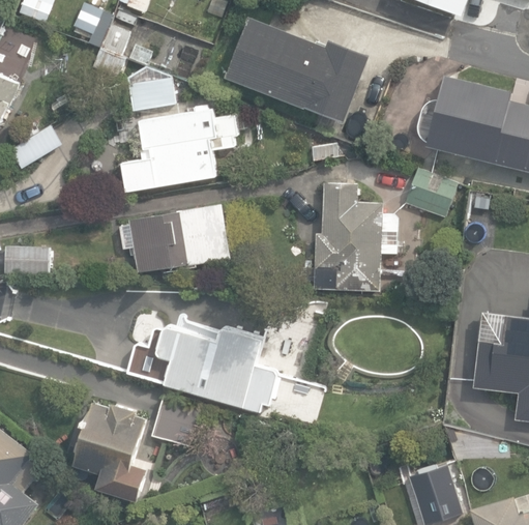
[(0,38),(9,17),(7,16),(12,0),(0,0),(0,38)]
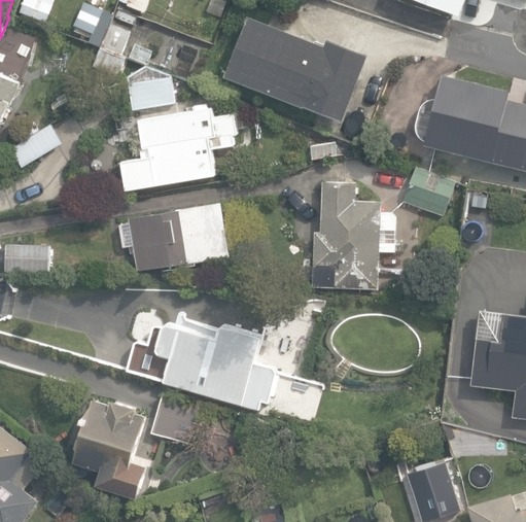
[(54,0),(51,7),(61,11),(65,0),(54,0)]
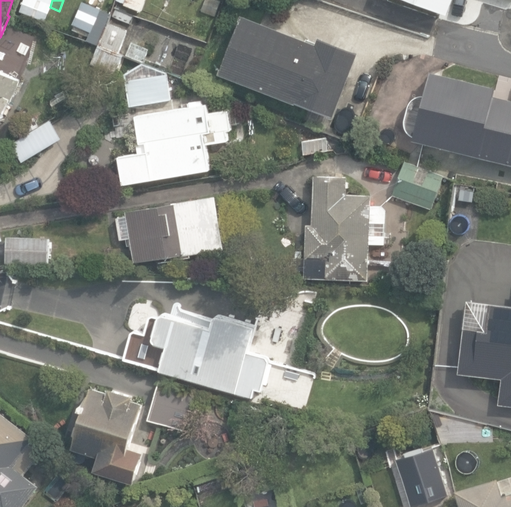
[(124,9),(143,16),(148,0),(119,0),(118,4),(125,7),(124,9)]
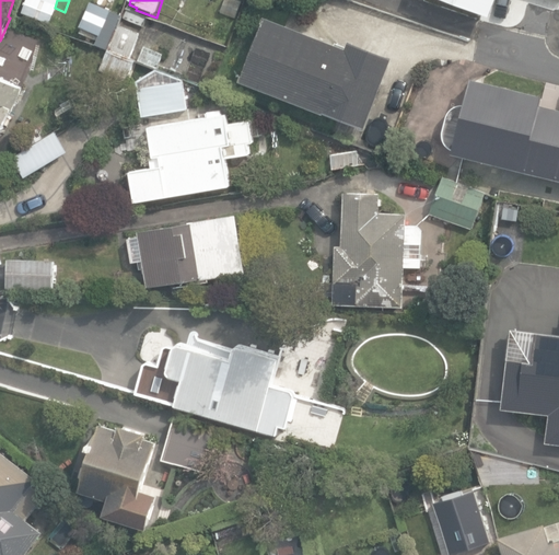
[(434,0),(490,21),(498,0),(434,0)]
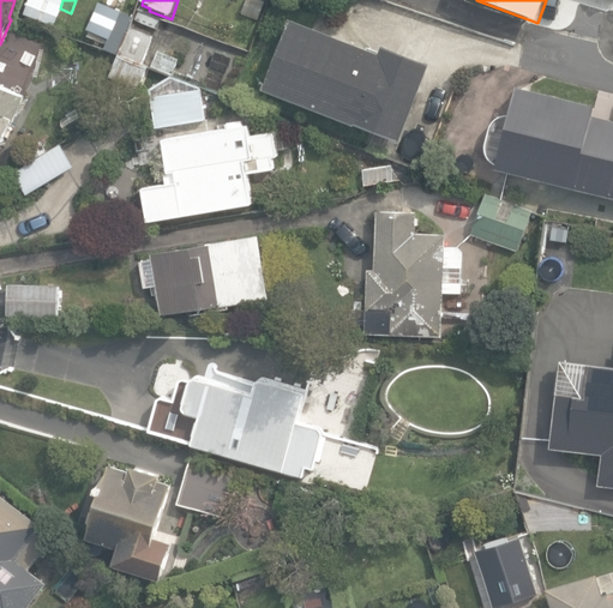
[(85,30),(108,40),(119,12),(96,2),(85,30)]
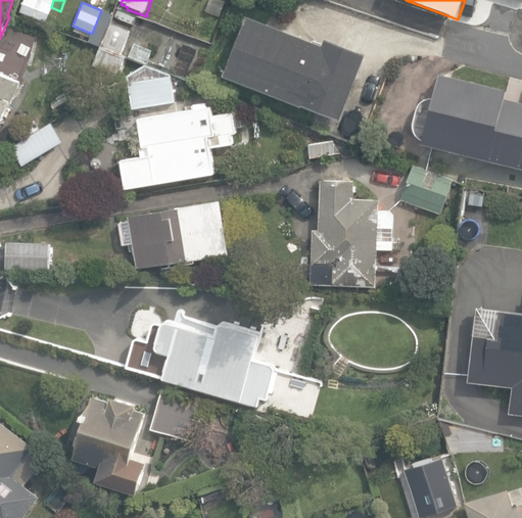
[(119,9),(113,22),(133,30),(138,16),(119,9)]
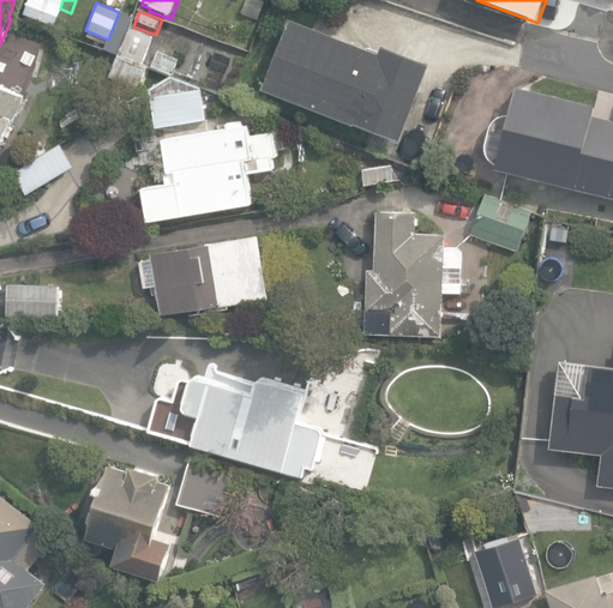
[(265,92),(401,145),(431,67),(384,49),(382,58),(292,23),(265,92)]
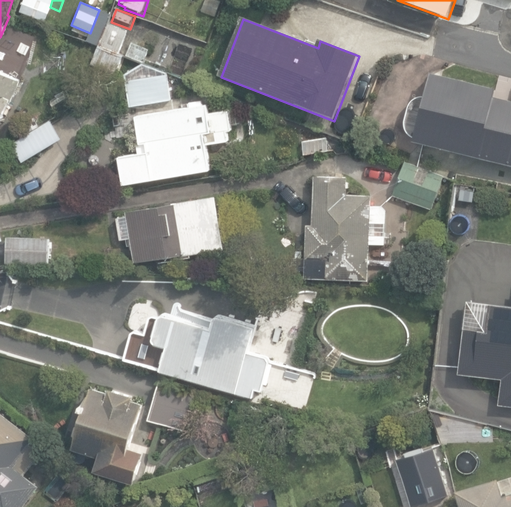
[(108,27),(99,51),(119,58),(129,34),(108,27)]
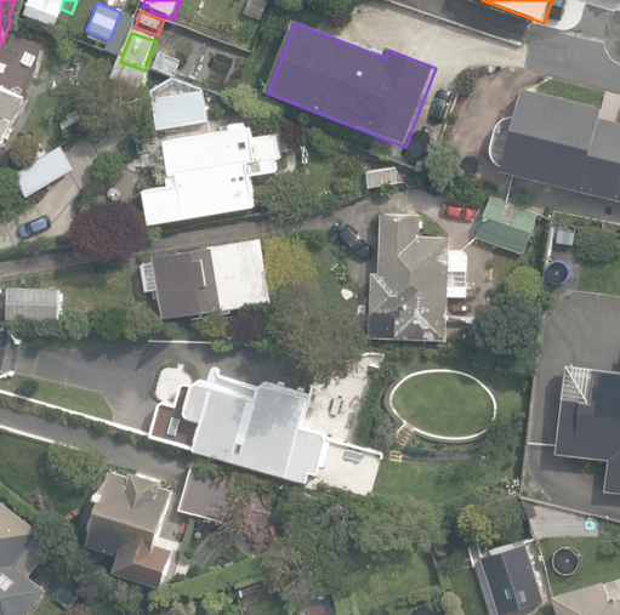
[(151,68),(172,75),(178,61),(157,52),(151,68)]
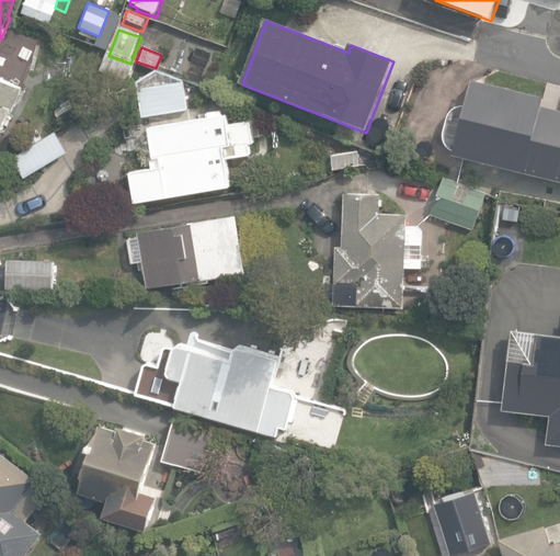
[(130,64),(109,56),(101,75),(127,84),(135,66),(130,64)]
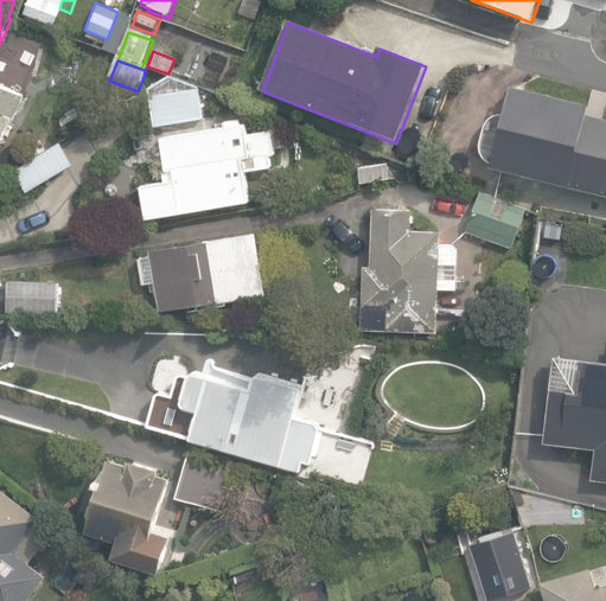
[(146,89),(152,127),(201,120),(196,88),(166,76),(146,89)]
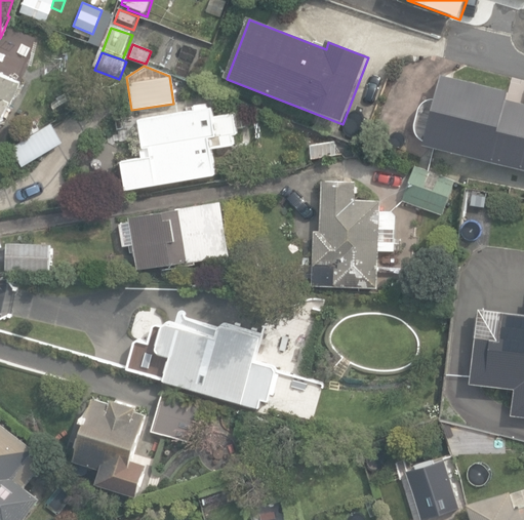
[(0,135),(3,128),(2,127),(3,126),(5,127),(23,87),(0,76),(0,135)]
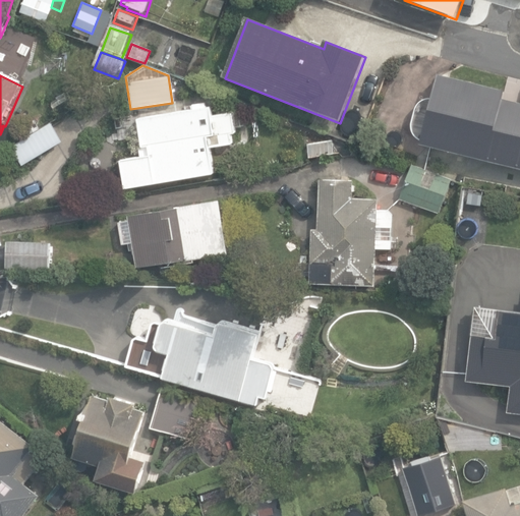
[(421,146),(519,170),(519,106),(503,103),(505,94),(439,76),(421,146)]
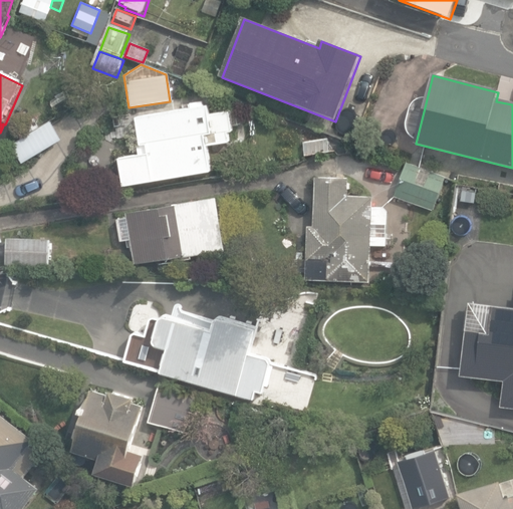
[(117,159),(122,186),(210,172),(205,145),(227,142),(226,132),(230,132),(227,111),(208,114),(207,104),(135,116),(140,144),(136,145),(138,156),(117,159)]
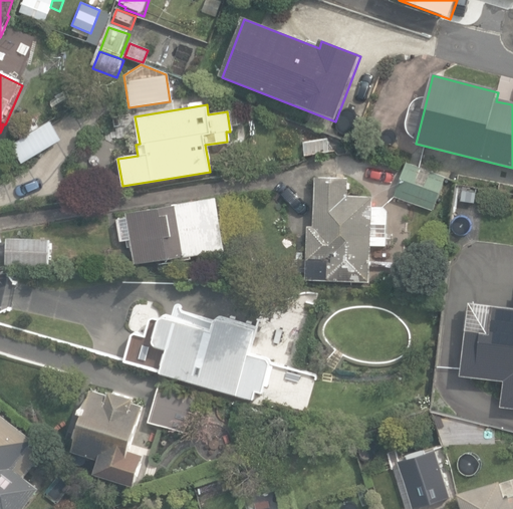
[(22,167),(61,144),(49,124),(10,149),(22,167)]
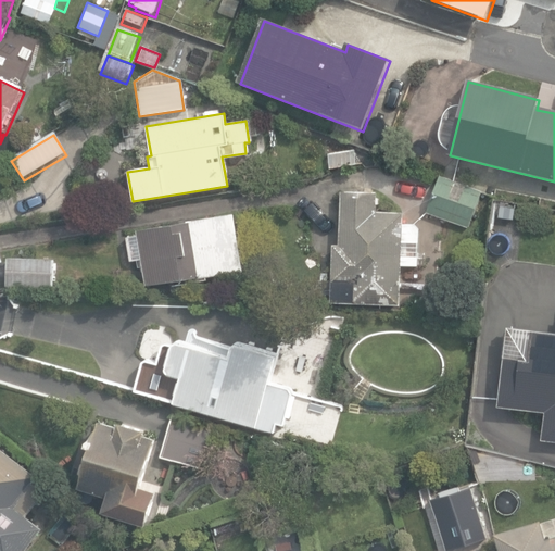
[(326,153),(328,166),(355,162),(353,149),(326,153)]
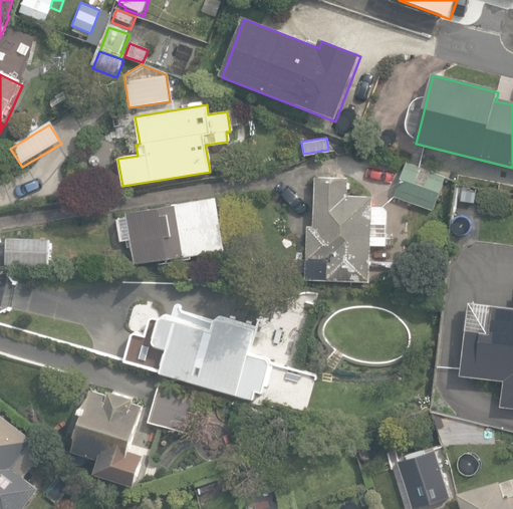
[(391,198),(430,212),(443,178),(404,164),(391,198)]
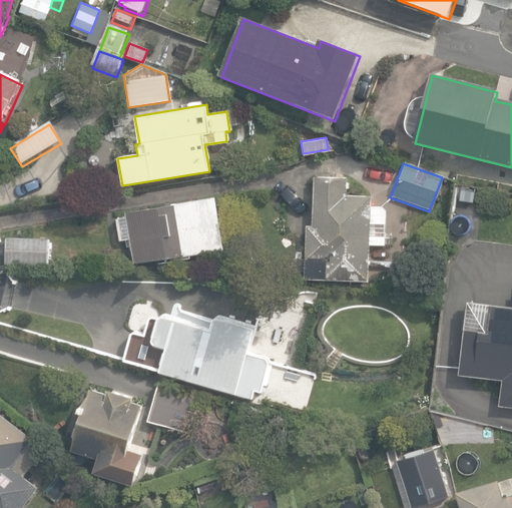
[(303,279),(367,282),(369,245),(384,245),(385,211),(381,206),(370,206),(371,195),(345,194),(346,176),(313,176),(311,225),(305,225),(303,279)]
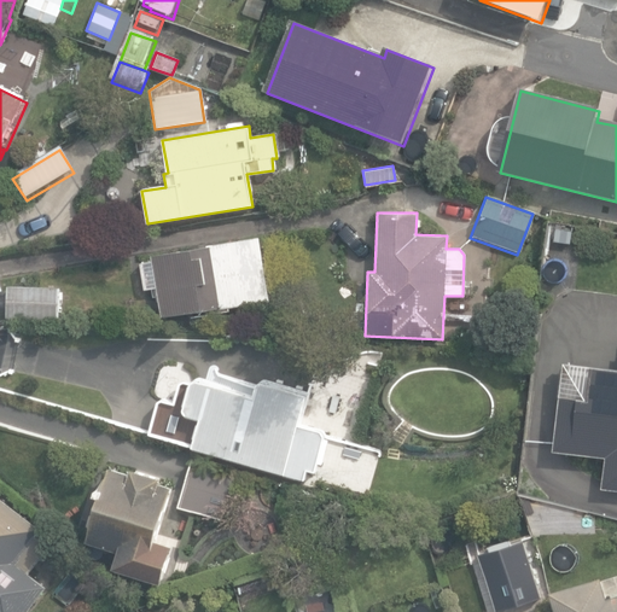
[(268,302),(258,239),(150,255),(151,262),(139,263),(143,291),(155,290),(159,319),(268,302)]
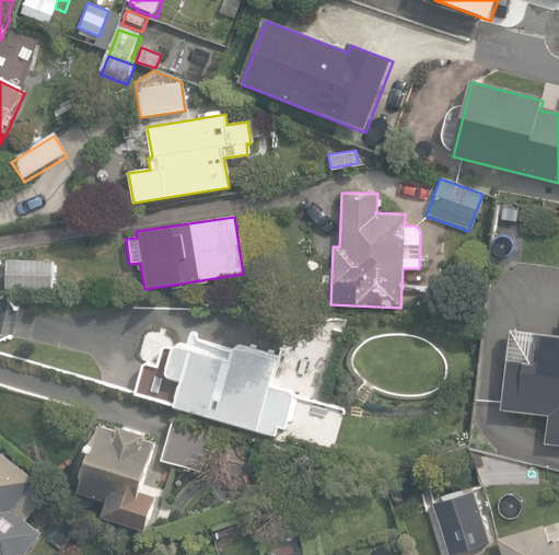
[(7,291),(54,293),(55,265),(8,263),(7,291)]
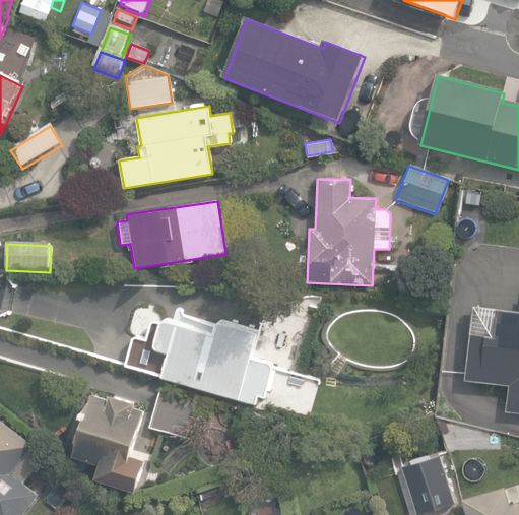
[(504,413),(518,414),(518,312),(473,306),(463,381),(507,387),(504,413)]
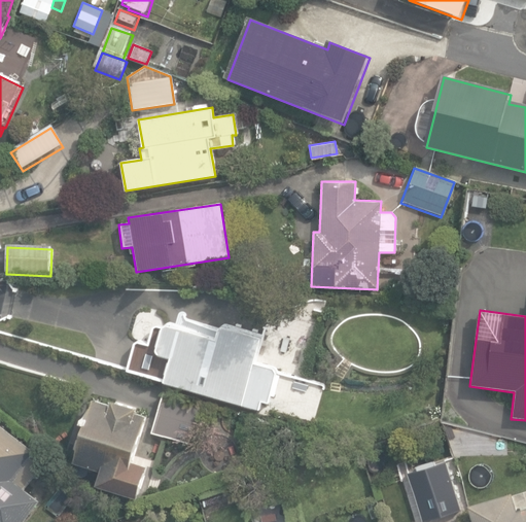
[(242,397),(271,406),(282,371),(252,362),(260,335),(221,324),(217,326),(214,338),(166,323),(162,325),(155,349),(158,353),(169,356),(162,382),(240,406),(242,397)]
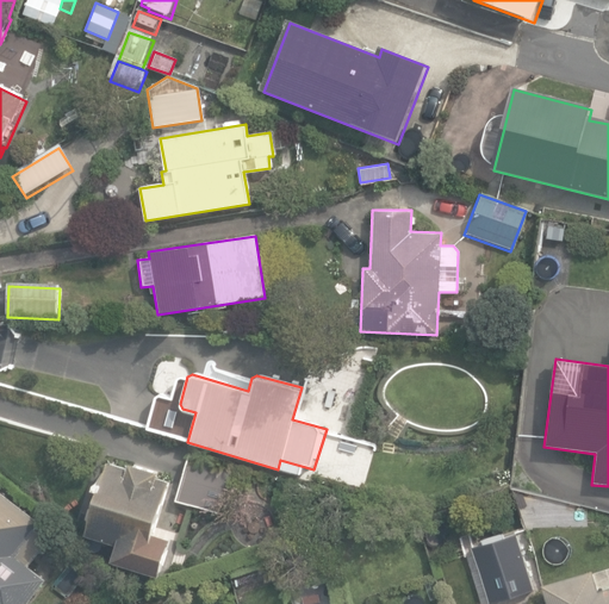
[(173,499),(216,512),(230,467),(187,454),(173,499)]
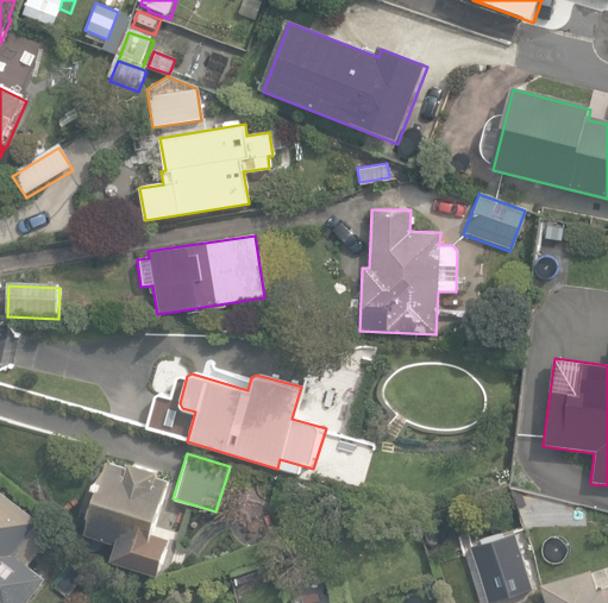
[(113,564),(160,579),(173,541),(154,535),(171,483),(161,479),(162,475),(131,465),(129,469),(113,463),(88,538),(119,548),(113,564)]
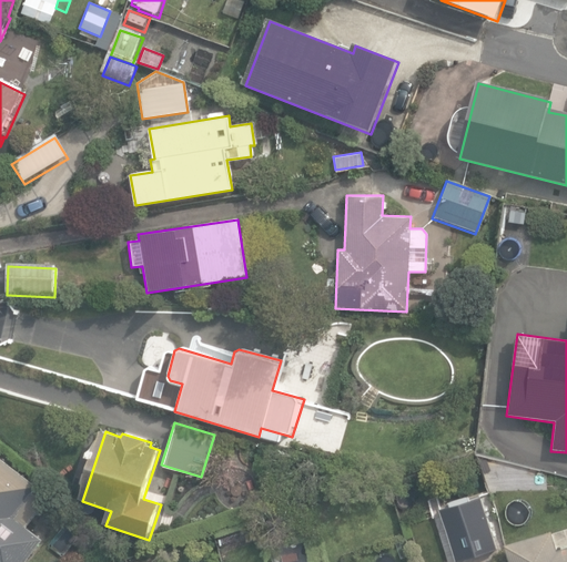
[(231,439),(221,436),(216,452),(228,455),(231,439)]
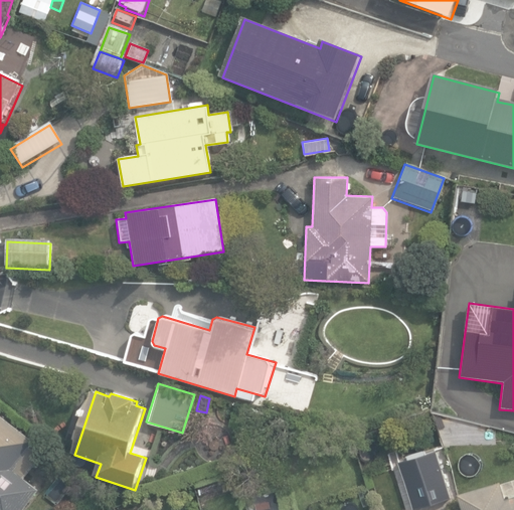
[(47,454),(0,418),(0,509),(26,509),(39,492),(26,482),(47,454)]
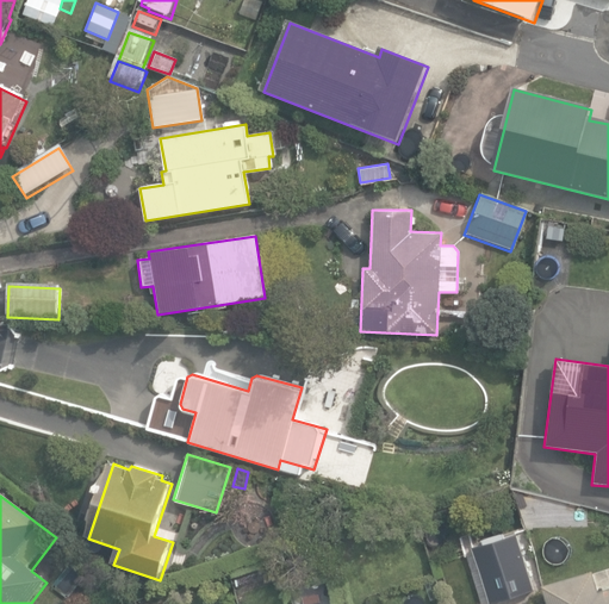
[(542,585),(548,603),(608,603),(608,586),(600,590),(594,571),(542,585)]
